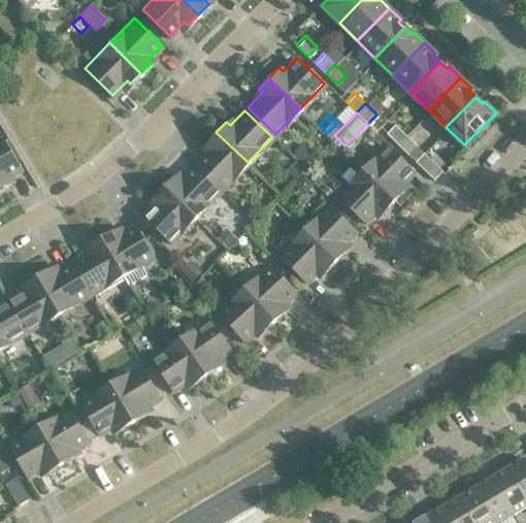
[(394,122),(385,131),(396,142),(405,133),(394,122)]
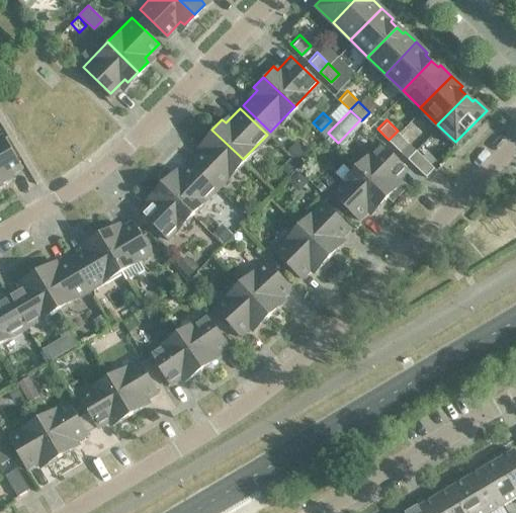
[(243,159),(211,130),(201,140),(205,144),(191,158),(219,184),(243,159)]
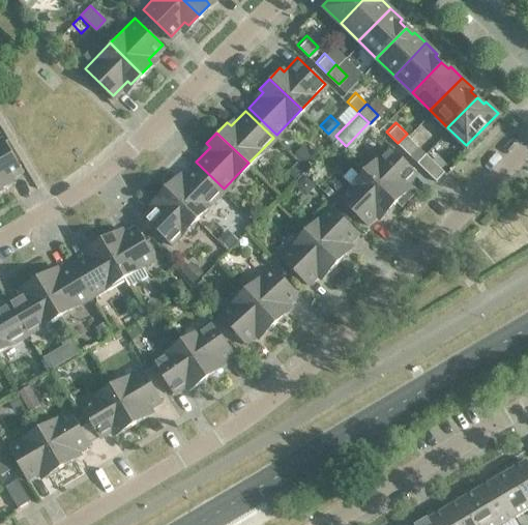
[(418,145),(407,134),(398,143),(409,153),(418,145)]
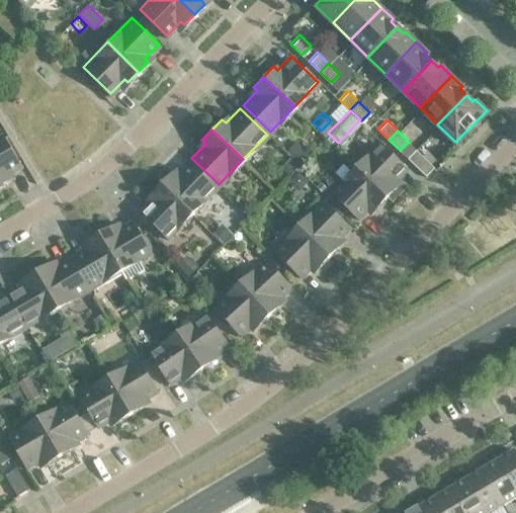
[(0,132),(0,181),(5,179),(3,175),(20,165),(0,132)]
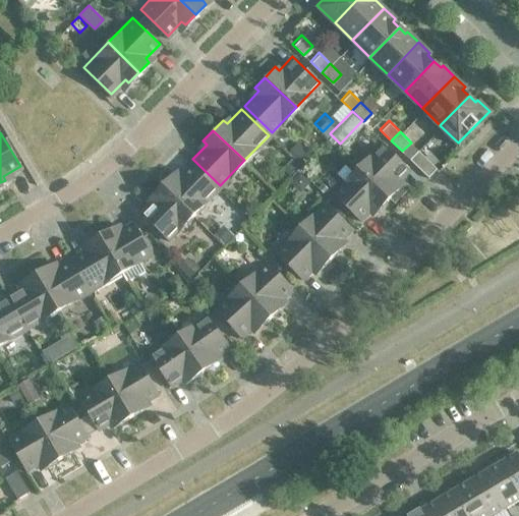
[(296,138),(287,147),(300,159),(308,151),(296,138)]
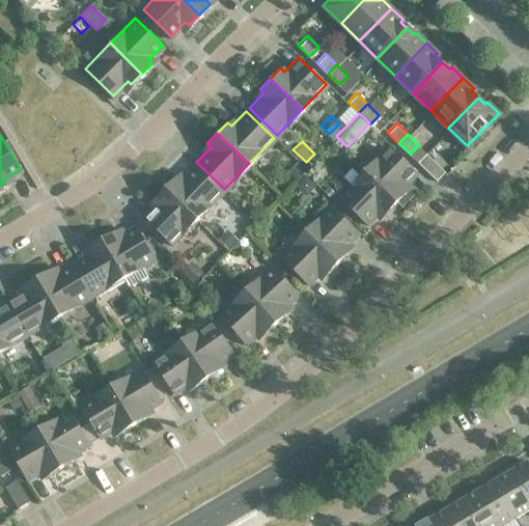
[(388,144),(363,170),(394,200),(396,198),(400,202),(409,193),(406,190),(410,185),(407,181),(416,171),(388,144)]
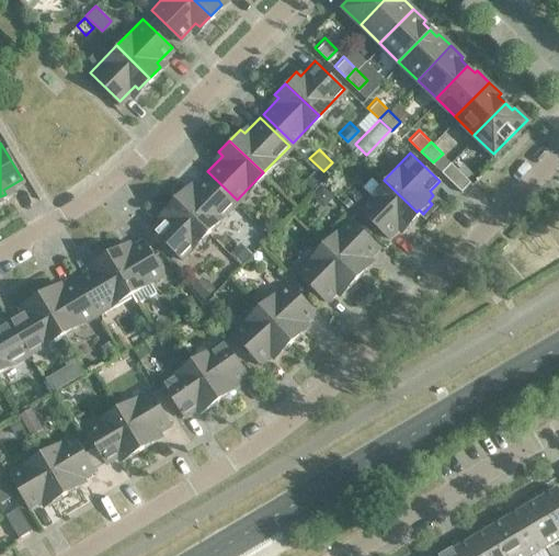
[(449,160),(440,169),(453,181),(461,172),(449,160)]
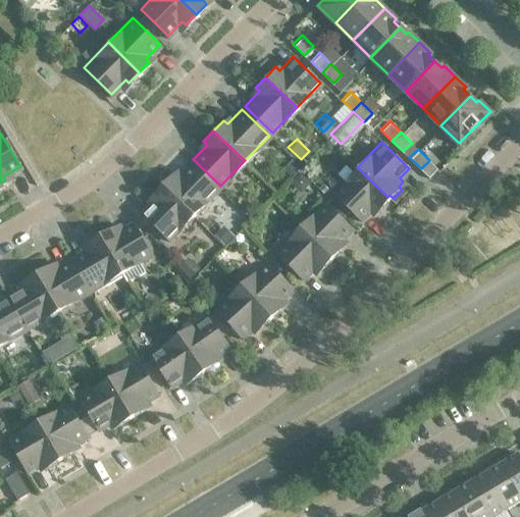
[(291,155),(281,164),(289,171),(298,162),(291,155)]
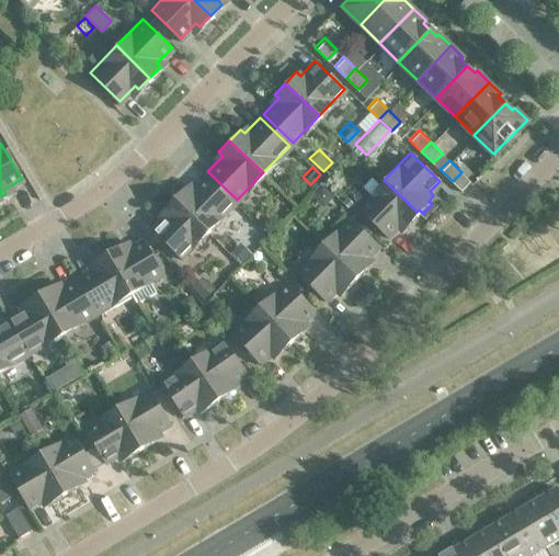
[(468,178),(461,172),(453,181),(458,188),(468,178)]
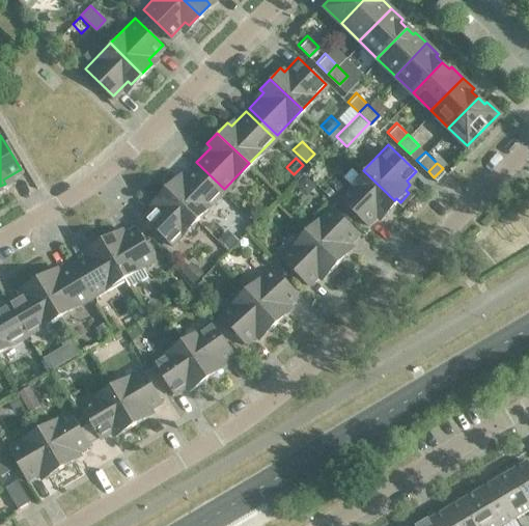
[(174,176),(164,187),(196,218),(221,192),(193,165),(178,180),(174,176)]
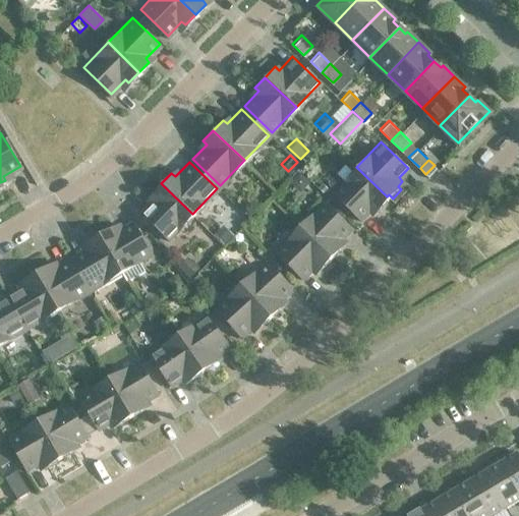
[(387,196),(356,167),(332,191),(359,218),(373,204),(377,207),(387,196)]
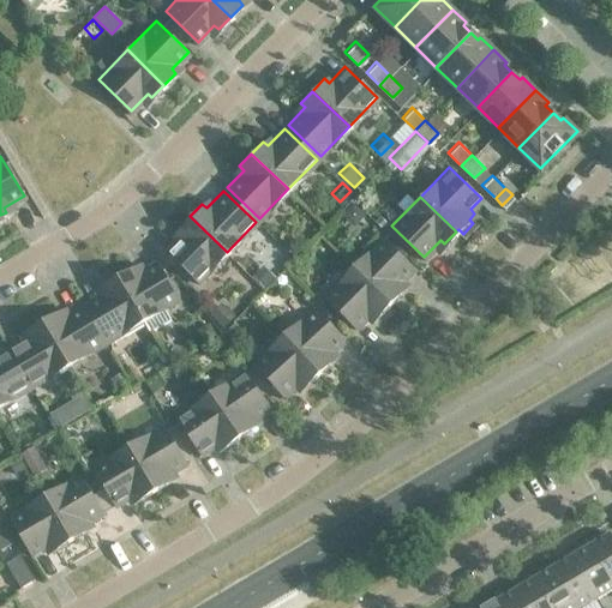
[(352,199),(341,210),(351,220),(361,209),(352,199)]
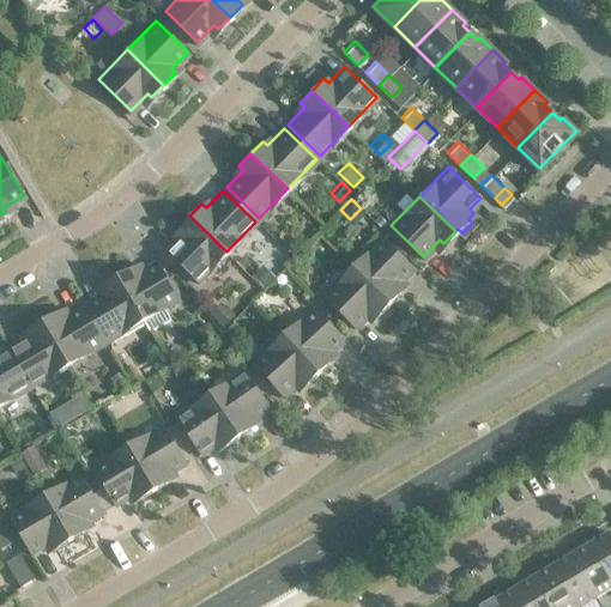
[(377,212),(374,218),(379,223),(383,218),(377,212)]
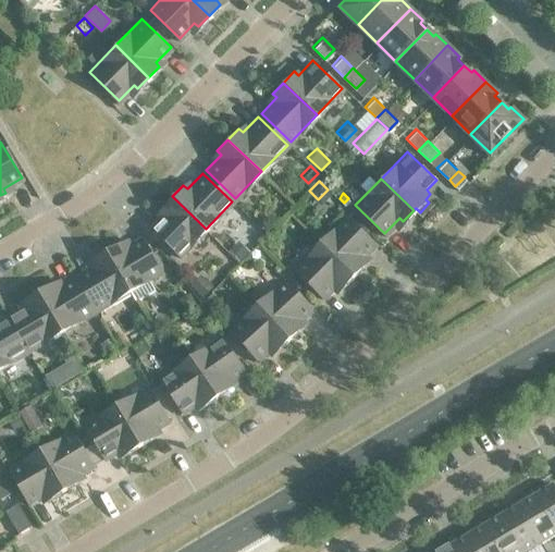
[(206,229),(172,196),(161,207),(165,211),(150,227),(180,255),(206,229)]
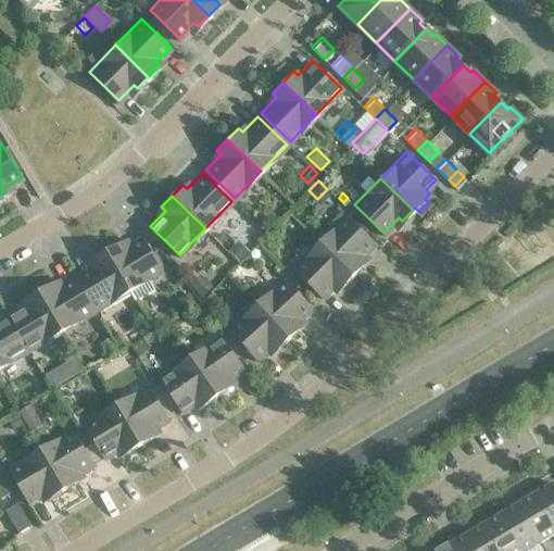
[(261,210),(254,216),(264,226),(271,220),(261,210)]
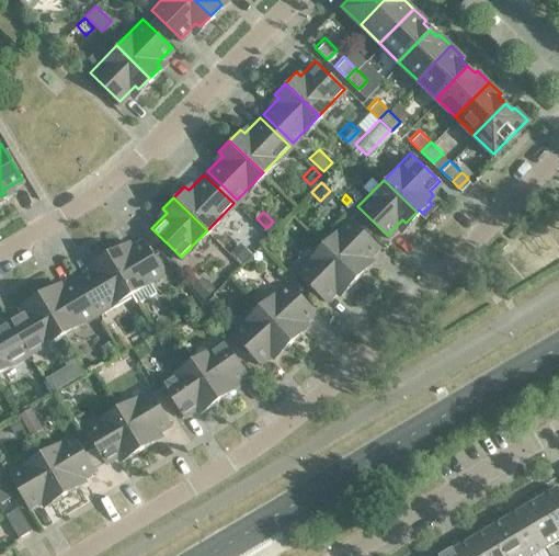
[(348,216),(321,242),(355,275),(366,264),(362,260),(377,245),(348,216)]
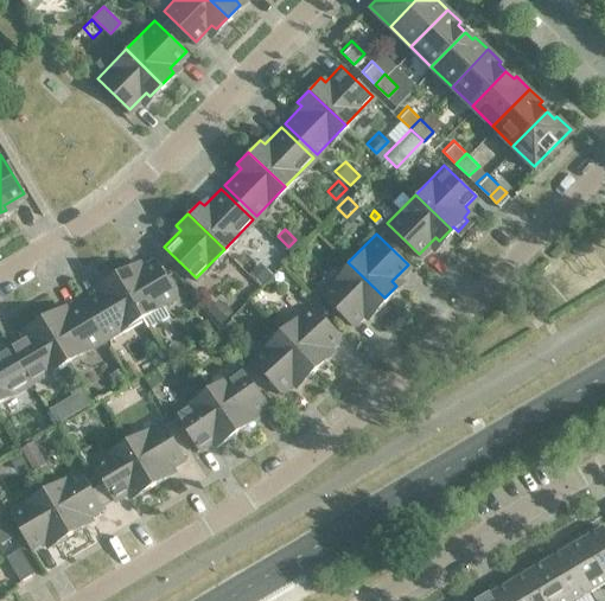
[(115,272),(141,315),(147,325),(167,313),(161,302),(176,294),(153,256),(133,268),(131,263),(115,272)]
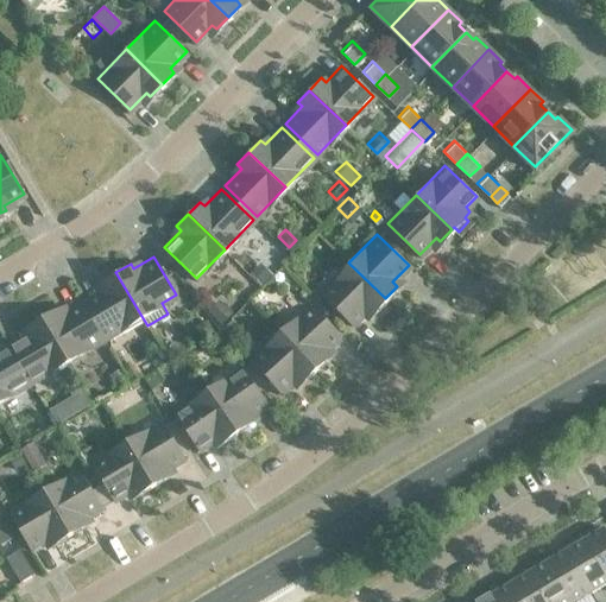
[(258,259),(247,270),(259,280),(269,270),(258,259)]
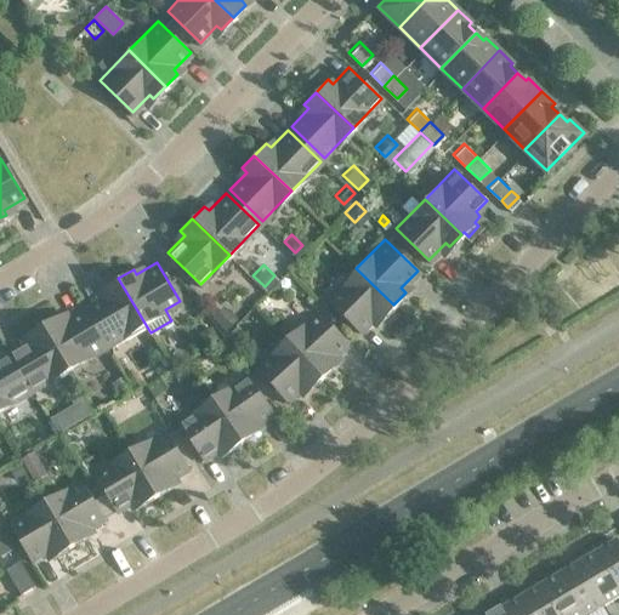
[(393,305),(356,268),(328,299),(359,330),(376,313),(381,317),(393,305)]
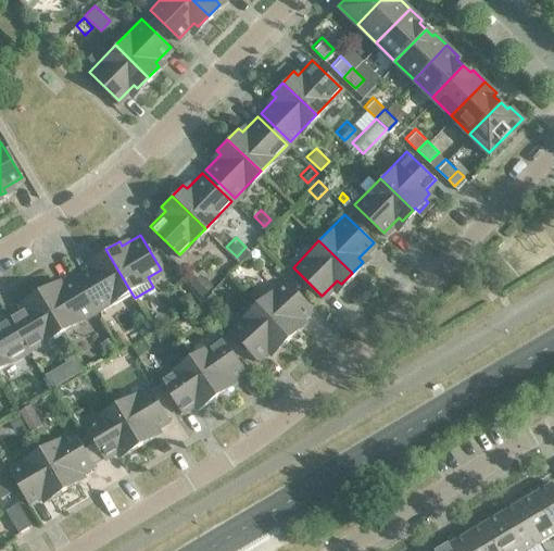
[(129,289),(105,249),(92,257),(95,262),(76,273),(97,308),(129,289)]
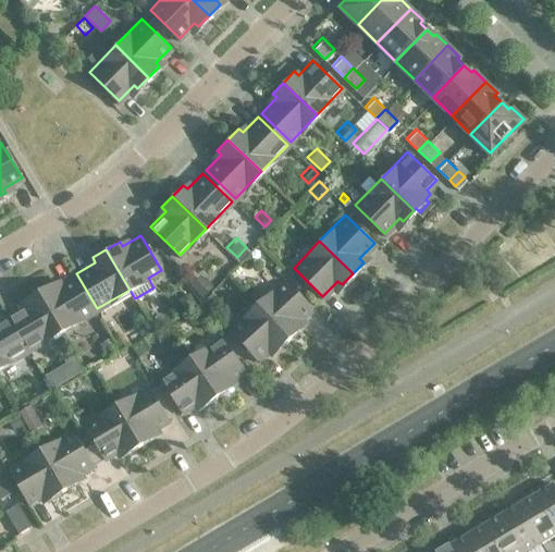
[(199,272),(189,282),(200,293),(210,283),(199,272)]
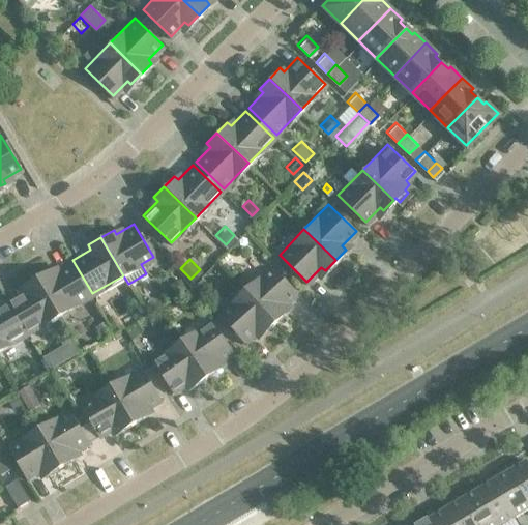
[(49,268),(36,275),(58,314),(89,295),(68,262),(51,272),(49,268)]
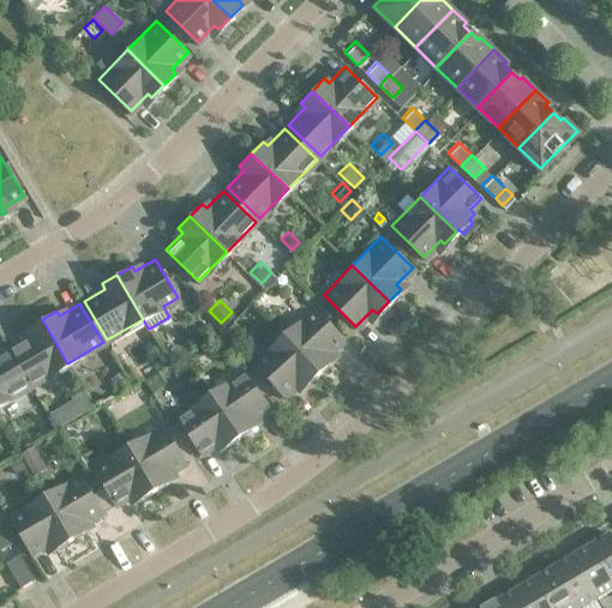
[(313,306),(283,333),(317,371),(330,360),(327,355),(343,339),(313,306)]
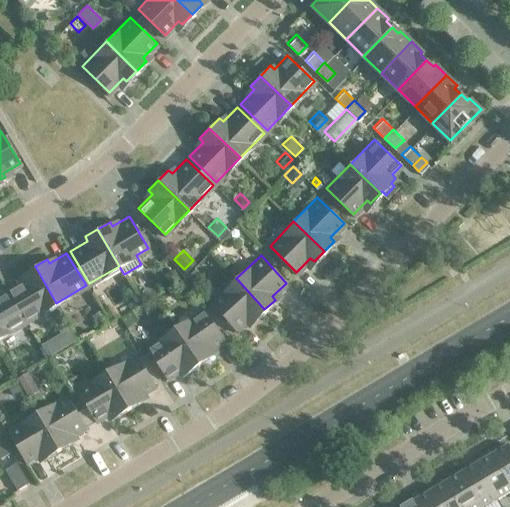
[(194,265),(185,274),(190,280),(200,272),(194,265)]
